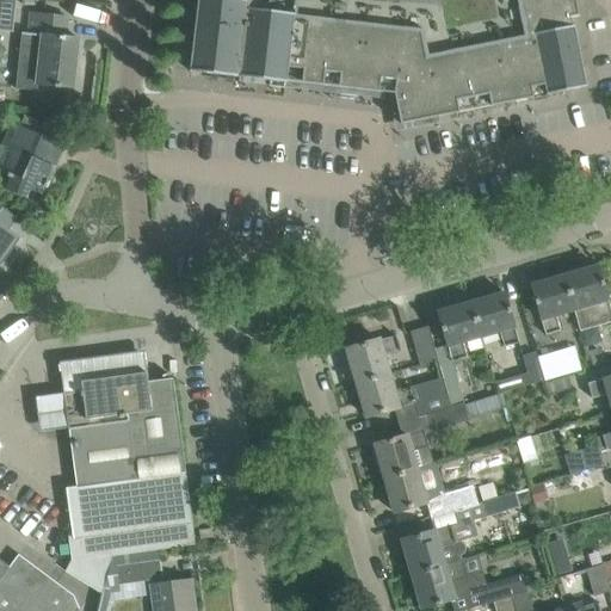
[(534,97),(547,94),(547,96),(586,87),(576,36),(574,26),(573,26),(571,18),(579,16),(575,0),(198,0),(190,72),(239,78),(240,78),(288,84),(288,81),(395,94),(399,113),(400,112),(402,124),(412,122),(413,123),(439,117),(534,98),(534,97)]
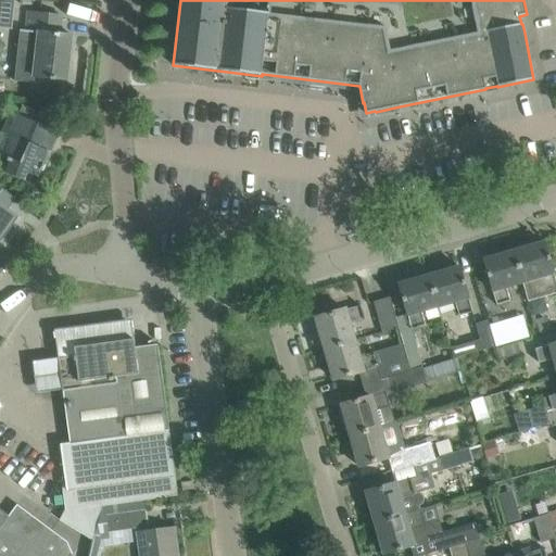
[(13,80),(34,83),(35,76),(51,78),(51,79),(55,80),(55,79),(67,80),(73,36),(60,35),(61,16),(27,12),(26,32),(20,30),(17,41),(13,80)]
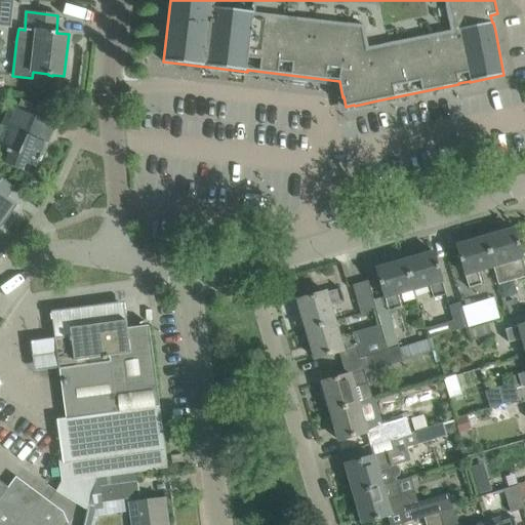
[(11,129),(3,148),(8,150),(7,153),(10,155),(6,164),(23,171),(26,163),(36,167),(39,161),(41,161),(43,157),(41,156),(46,145),(48,145),(56,125),(11,106),(2,126),(11,129)]
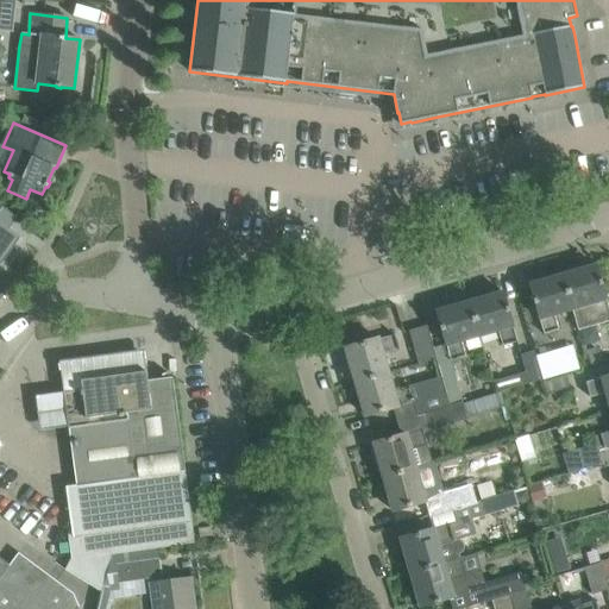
[(0,269),(4,263),(2,262),(20,238),(0,223),(0,212),(2,208),(0,206),(0,269)]
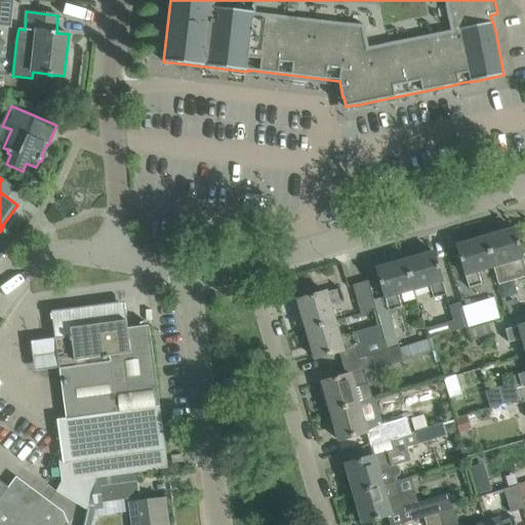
[(241,231),(238,230),(237,241),(250,242),(250,237),(251,232),(241,231)]
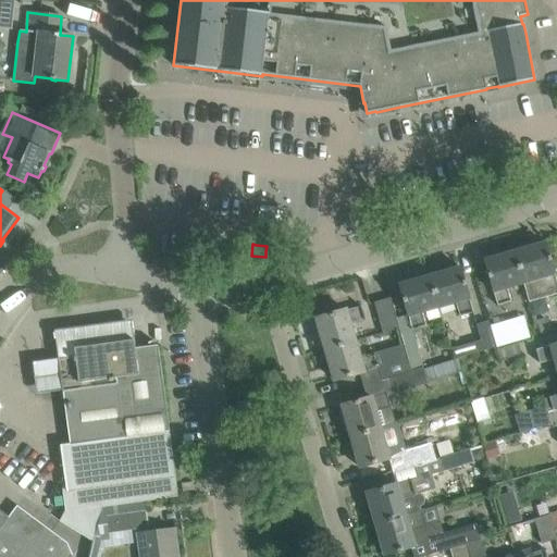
[(546,244),(516,252),(523,282),(529,302),(556,294),(556,283),(554,273),(555,273),(546,244)]
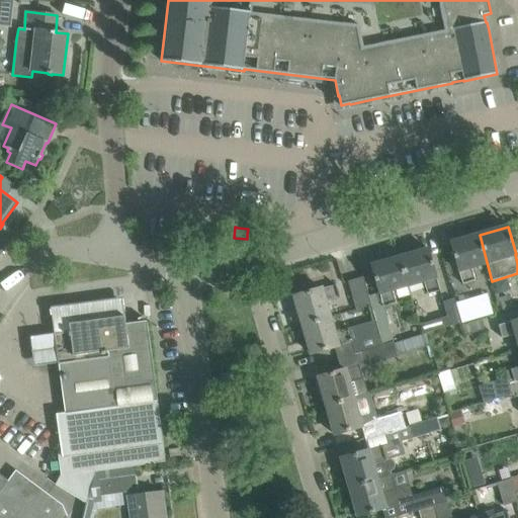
[(487,262),(480,235),(450,243),(458,270),(462,284),(476,281),(471,267),(487,262)]
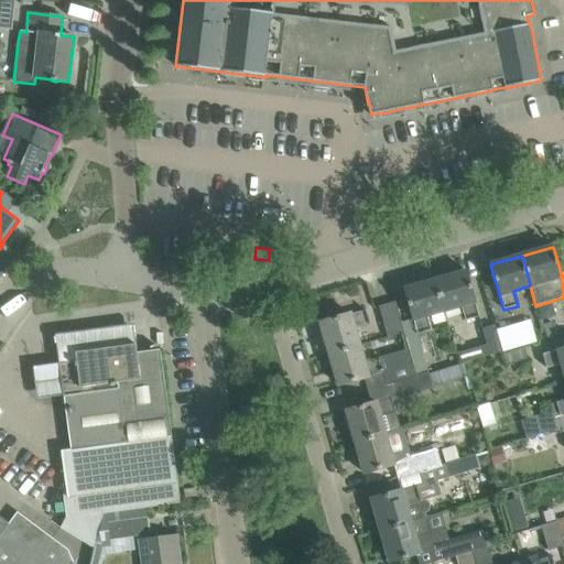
[(435,281),(444,311),(462,305),(466,321),(479,317),(474,301),(476,301),(467,271),(435,281)]
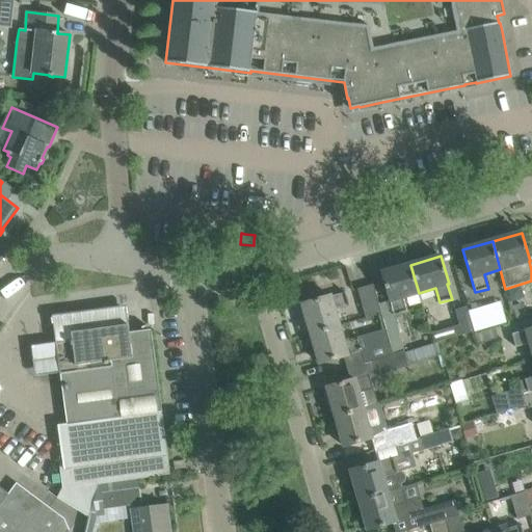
[(419,293),(410,265),(381,273),(390,301),(378,304),(381,313),(386,328),(393,354),(404,351),(394,316),(407,312),(403,297),(419,293)]
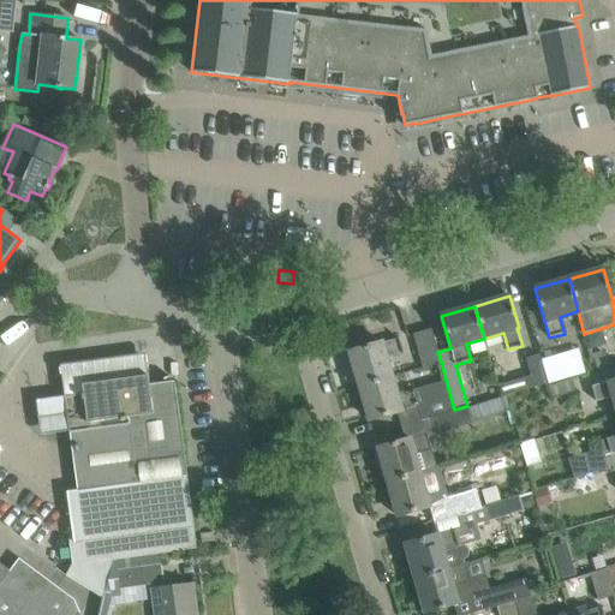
[(423,368),(441,362),(437,352),(431,328),(413,334),(423,368)]
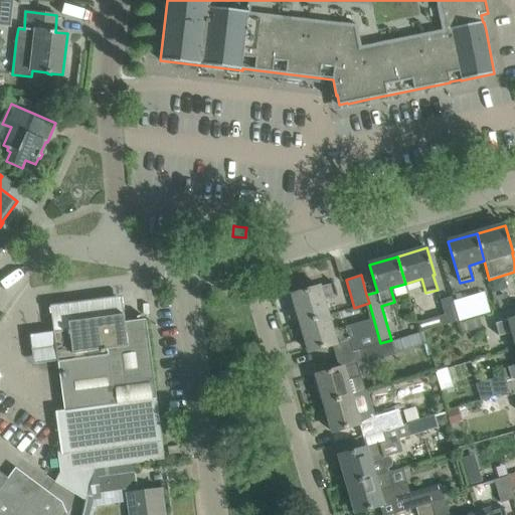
[(293,295),(301,323),(329,315),(324,300),(338,296),(334,283),(293,295)]
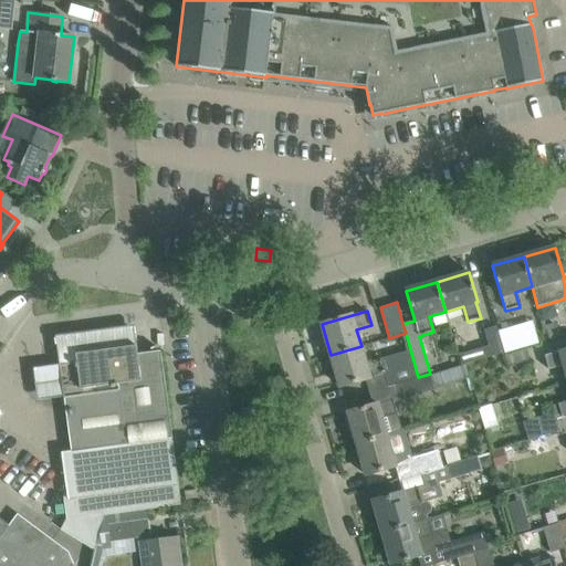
[(554,324),(545,326),(549,339),(557,337),(554,324)]
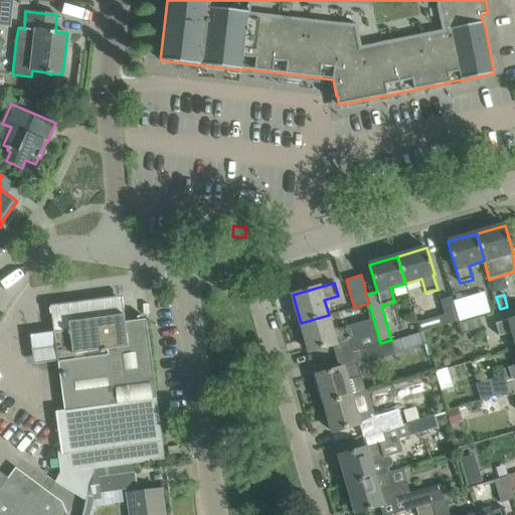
[(122,296),(50,305),(52,319),(54,332),(125,323),(124,310),(122,296)]
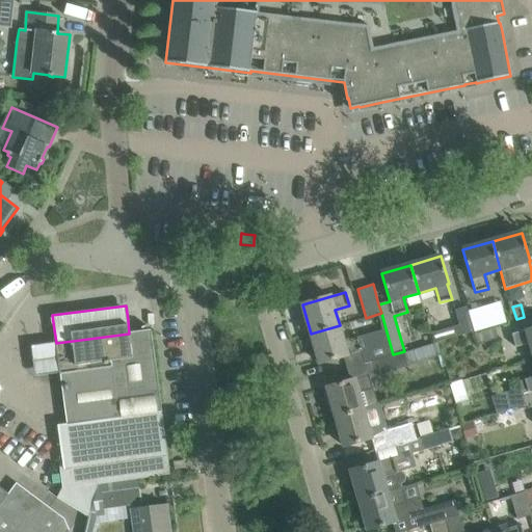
[(431,334),(433,343),(473,331),(466,307),(455,310),(459,324),(431,334)]
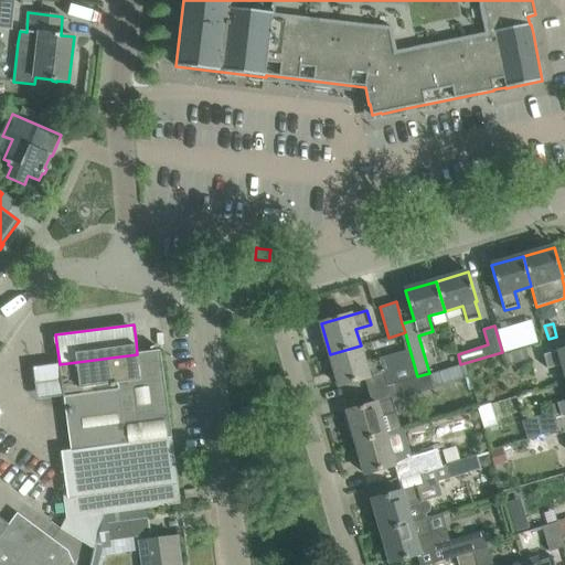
[(503,353),(520,349),(513,327),(498,331),(503,353)]
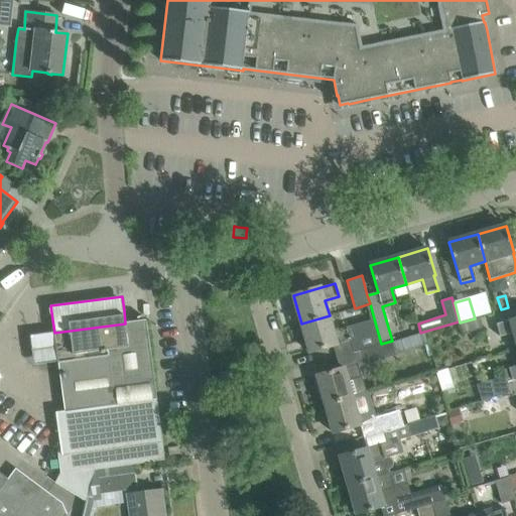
[(368,320),(348,327),(334,331),(330,315),(301,324),(309,353),(337,345),(337,344),(351,340),(355,352),(360,350),(381,344),(374,318),(368,320)]
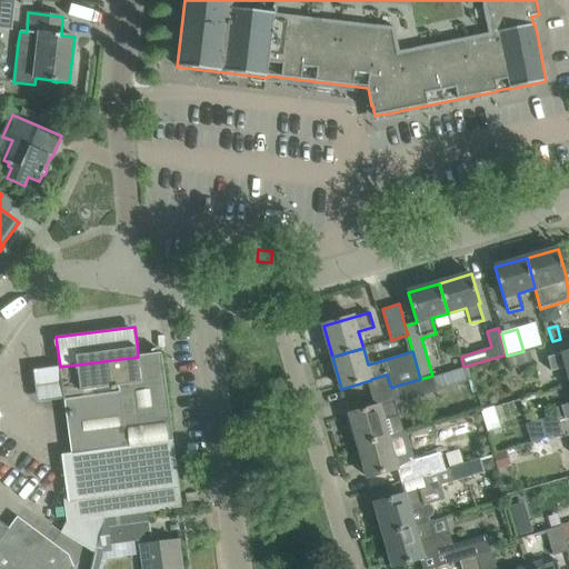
[(565,368),(568,382),(568,350),(548,358),(551,371),(565,368)]
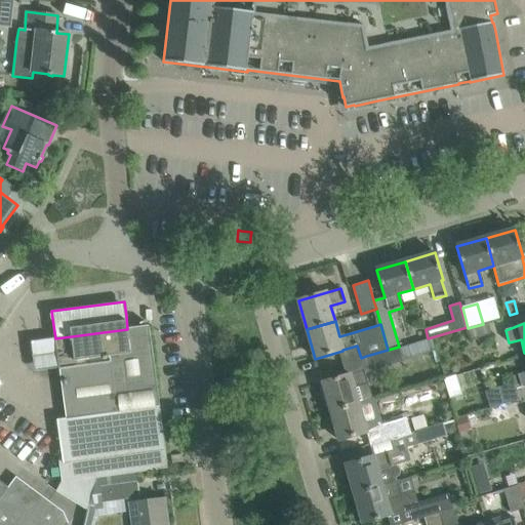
[(59,461),(62,481),(56,491),(89,511),(98,477),(136,472),(168,468),(149,326),(127,329),(55,338),(66,419),(57,420),(64,461),(59,461)]
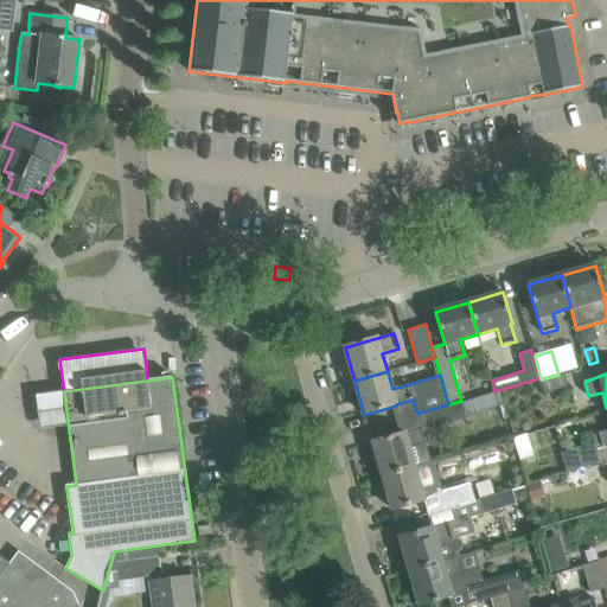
[(448,404),(423,411),(429,429),(466,417),(465,414),(461,401),(448,404)]
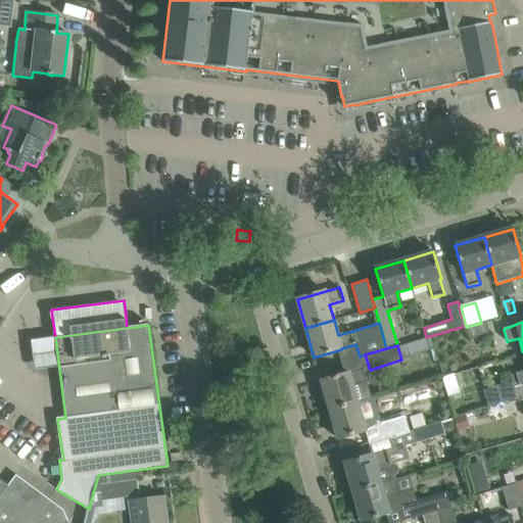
[(321,381),(329,410),(359,401),(370,398),(362,370),(349,373),(321,381)]
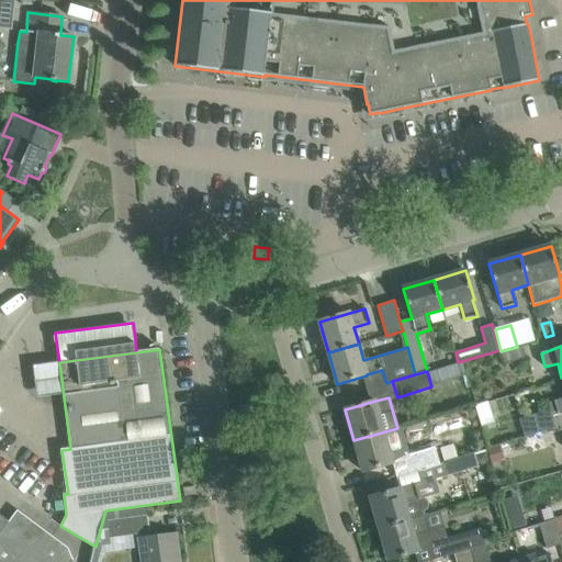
[(561,397),(547,403),(549,411),(519,418),(525,437),(555,428),(552,417),(561,414),(561,397)]
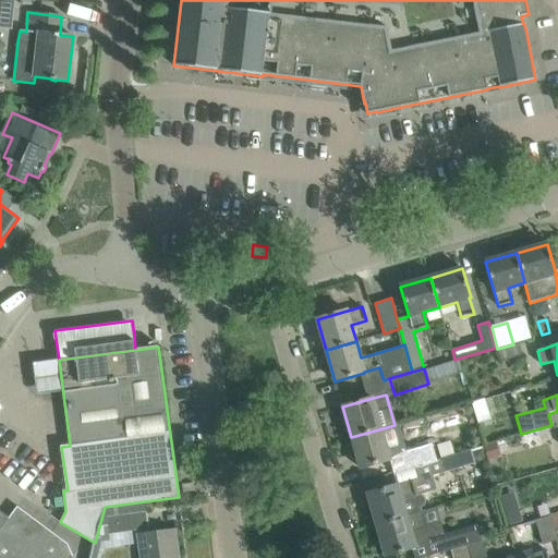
[(472,402),(477,423),(490,419),(484,399),(472,402)]
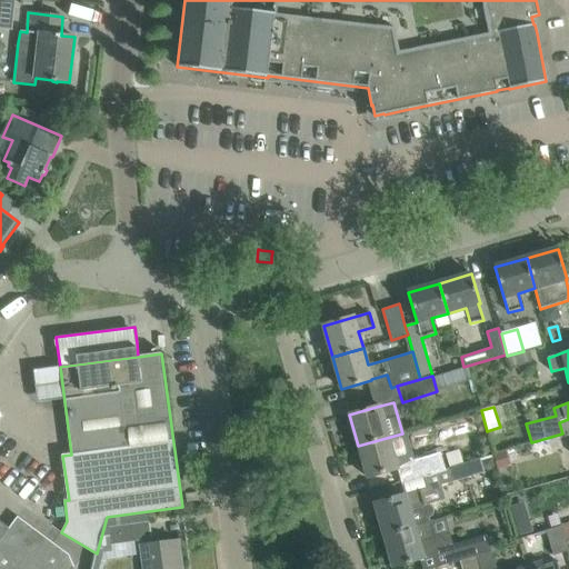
[(395,453),(390,437),(358,446),(368,478),(397,469),(401,482),(439,471),(435,456),(426,459),(422,445),(395,453)]
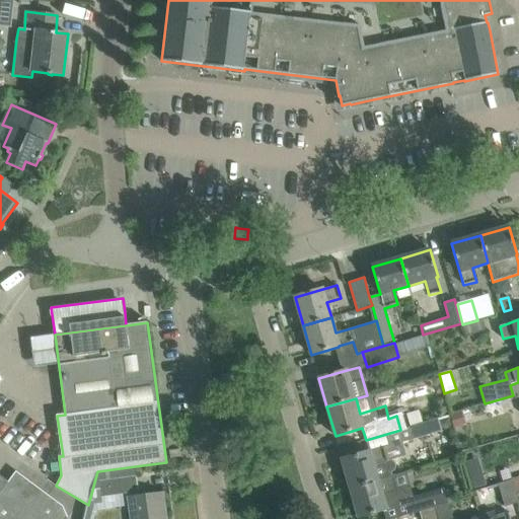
[(453,427),(465,424),(462,411),(449,415),(453,427)]
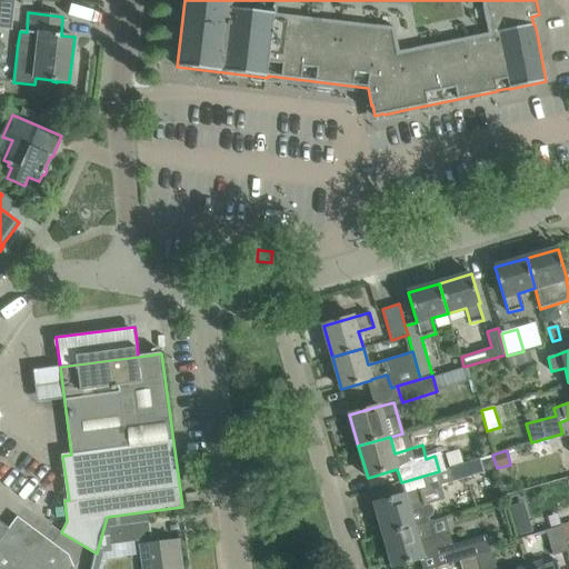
[(482,468),(489,471),(496,469),(492,457),(480,461),(482,468)]
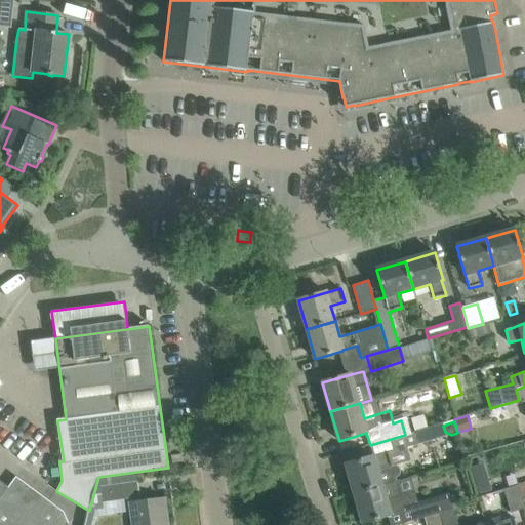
[(413,433),(405,435),(391,439),(395,451),(437,438),(433,426),(413,432),(413,433)]
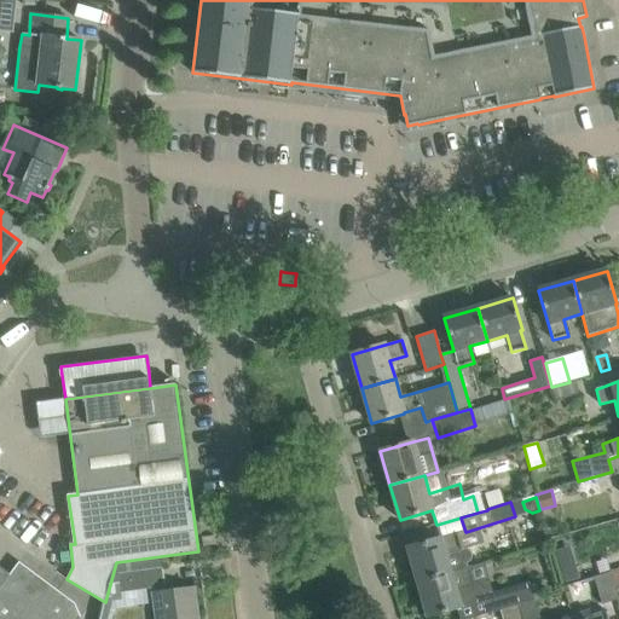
[(408,548),(417,582),(467,568),(466,563),(469,561),(470,556),(470,553),(467,549),(463,548),(462,549),(457,534),(441,539),(440,538),(408,548)]
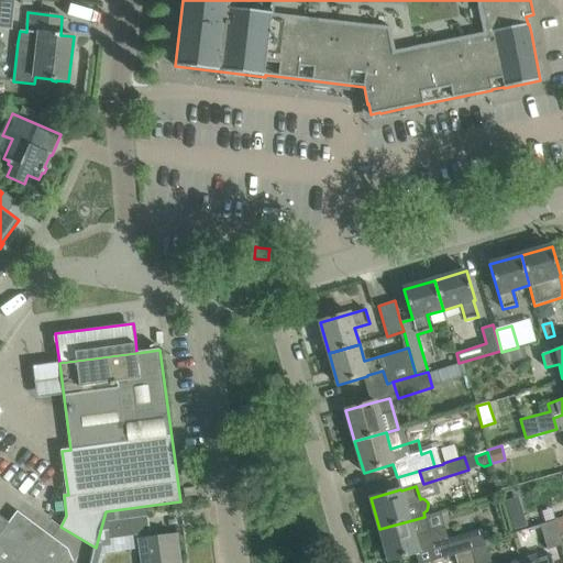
[(150,533),(146,506),(106,511),(96,548),(91,562),(101,562),(103,559),(105,559),(102,540),(150,533)]
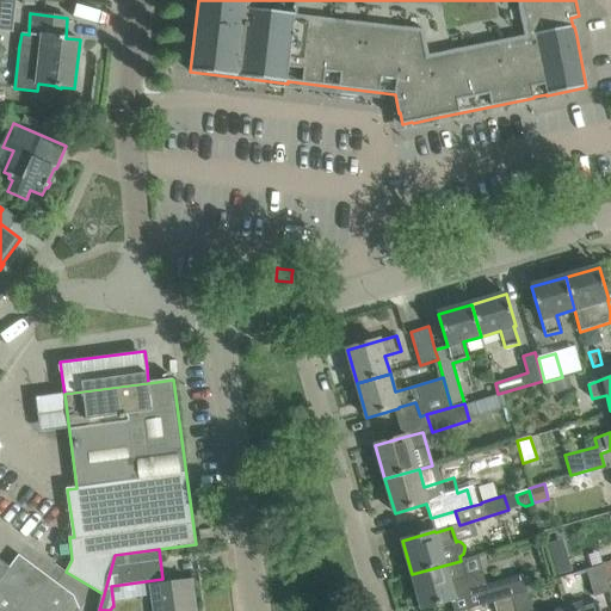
[(78,610),(79,610),(73,596),(18,555),(10,567),(0,560),(0,610),(78,610)]
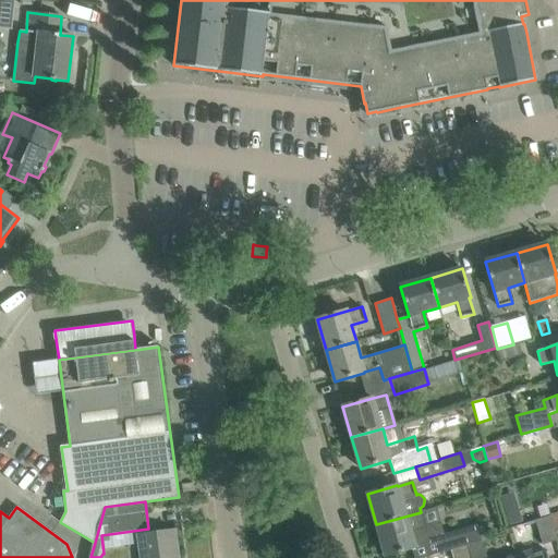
[(505,513),(509,525),(522,522),(519,509),(505,513)]
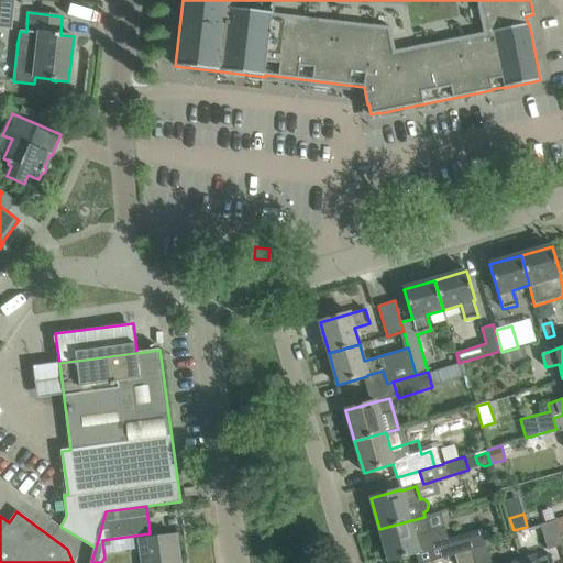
[(433,561),(454,554),(470,550),(486,545),(483,532),(481,529),(442,541),(441,536),(434,530),(429,532),(424,517),(379,529),(389,561),(419,552),(419,551),(430,548),(433,561)]
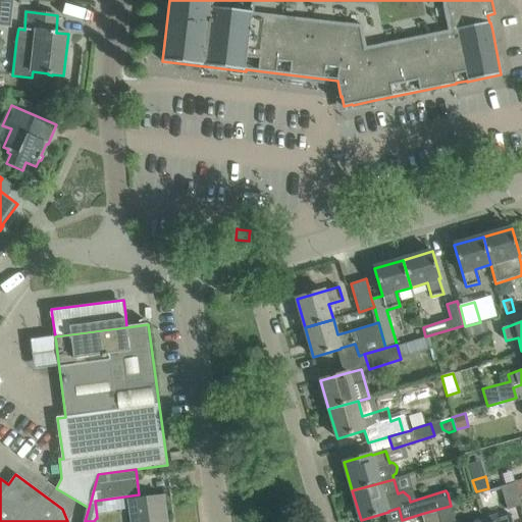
[(519,493),(515,483),(501,487),(507,510),(521,505),(519,493)]
